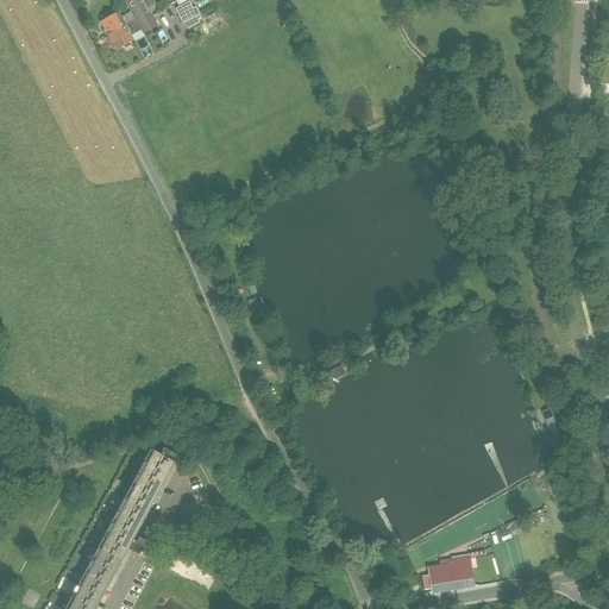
[(143,0),(125,0),(132,12),(130,13),(135,20),(142,16),(144,20),(151,16),(143,0)]
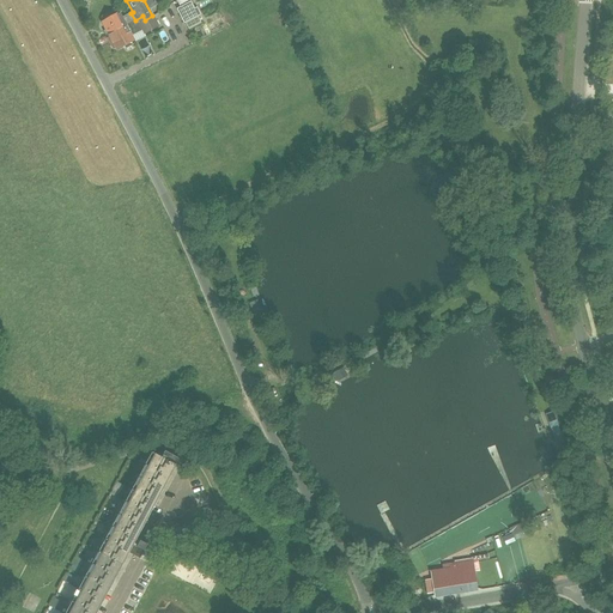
[(183,24),(184,23),(198,16),(190,1),(180,7),(176,10),(183,24)]
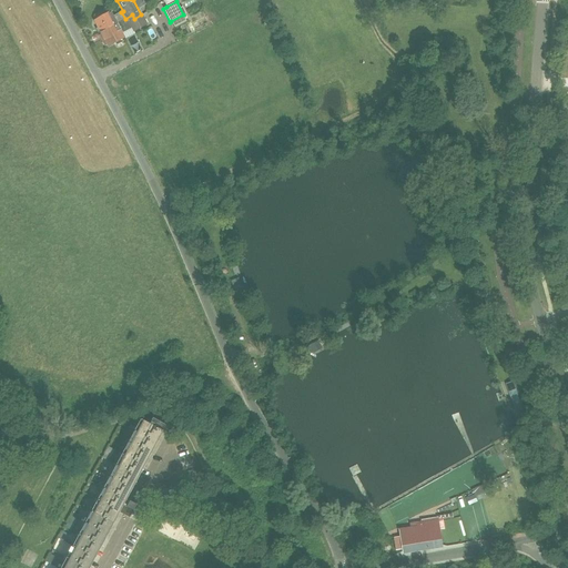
[(95,20),(94,21),(100,32),(125,19),(121,12),(113,16),(111,12),(104,16),(102,13),(100,12),(95,16),(94,18),(95,20)]
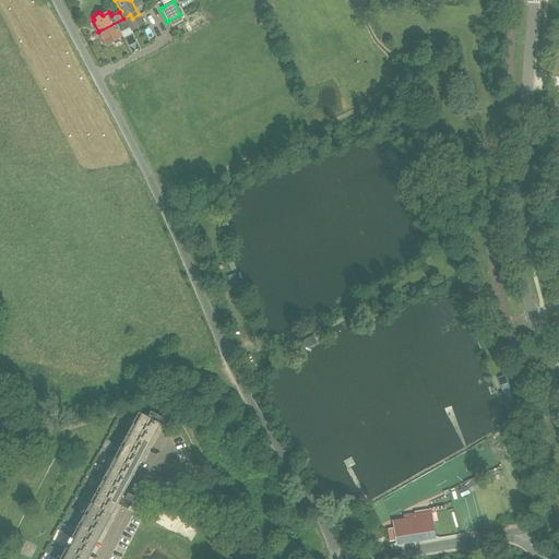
[(130,14),(123,19),(98,32),(103,39),(100,40),(104,46),(106,45),(106,46),(114,42),(115,44),(121,42),(120,38),(123,37),(120,32),(130,26),(132,31),(144,24),(139,14),(132,19),(130,14)]
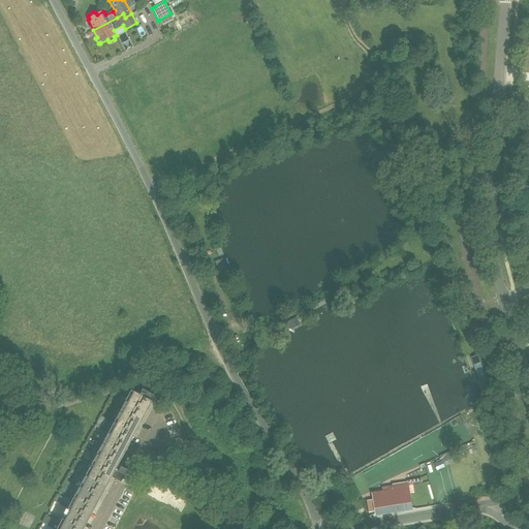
[(170,13),(159,20),(162,26),(174,21),(170,13)]
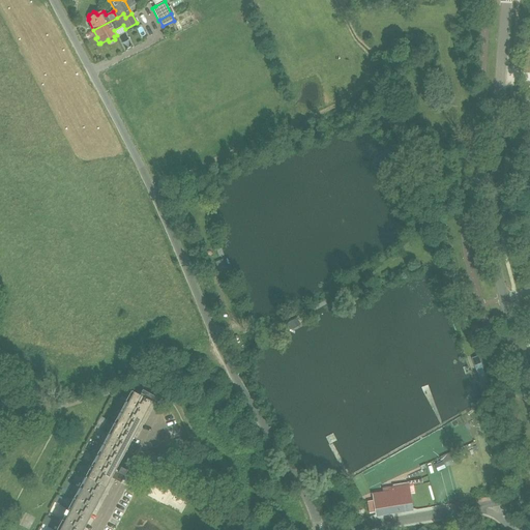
[(219,270),(223,278),(230,275),(227,267),(219,270)]
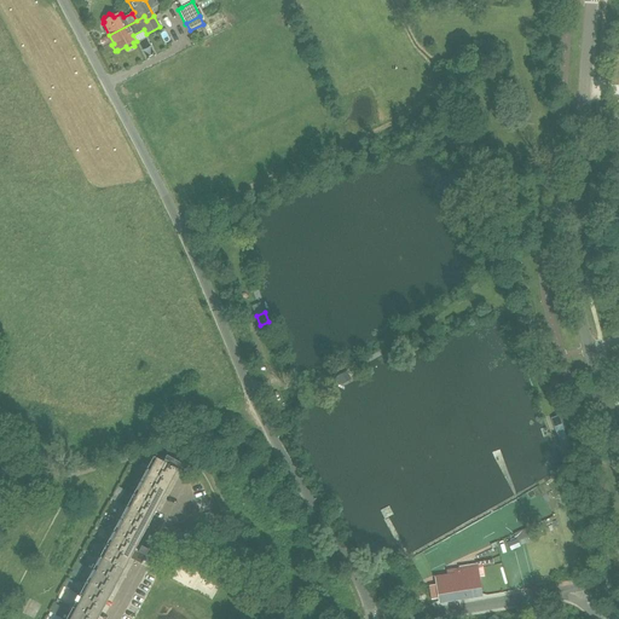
[(341,381),(341,382),(350,377),(346,372),(339,376),(341,381)]
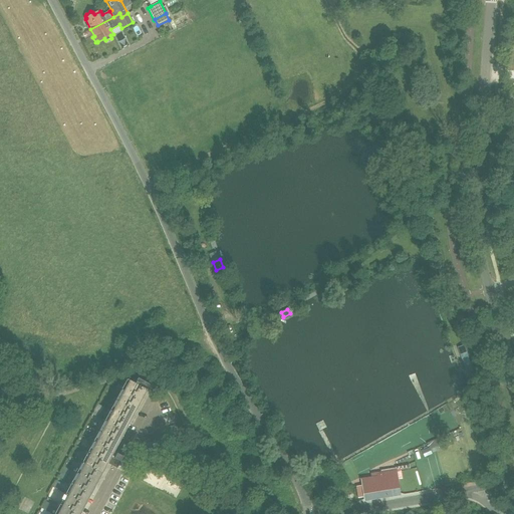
[(466,344),(459,347),(469,376),(476,373),(466,344)]
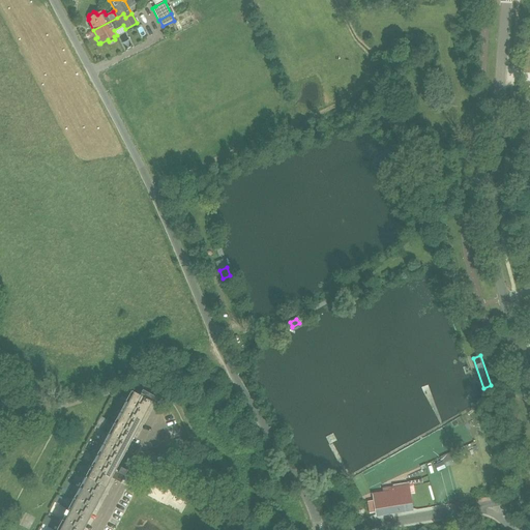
[(134,392),(60,529),(83,529),(114,474),(121,480),(124,476),(127,471),(121,468),(120,469),(118,467),(152,403),(151,402),(154,396),(143,390),(140,395),(134,392)]
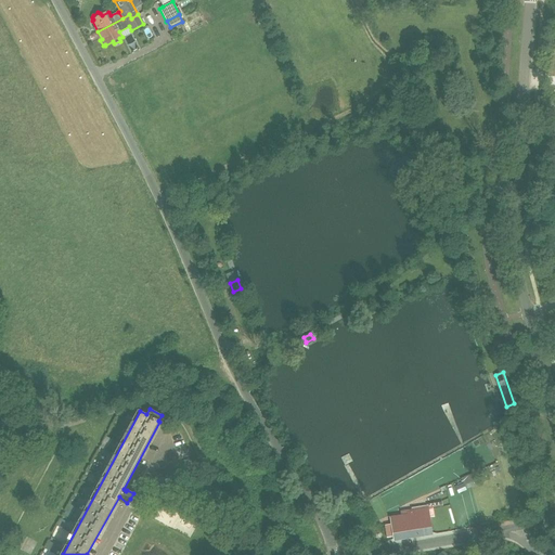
[(390,525),(386,526),(388,538),(392,537),(392,540),(394,540),(396,539),(431,532),(429,518),(427,507),(409,511),(410,513),(389,517),(390,525)]
